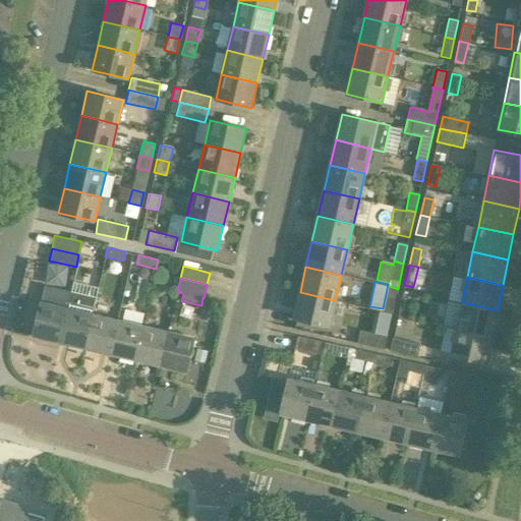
[(59,342),(70,291),(44,285),(40,301),(32,336),(59,342)]
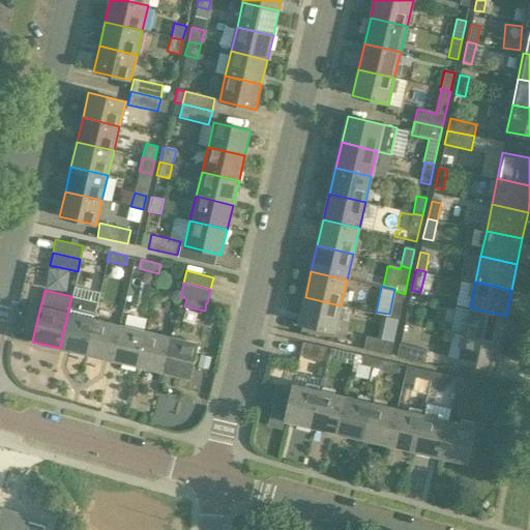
[(389,318),(399,320),(405,294),(395,291),(389,318)]
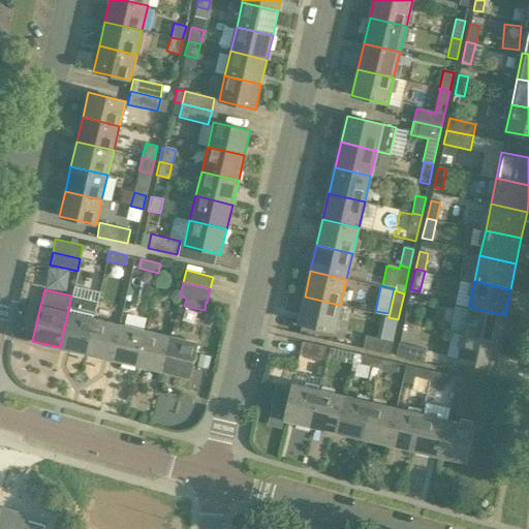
[(71,296),(60,347),(86,353),(93,318),(97,302),(71,296)]
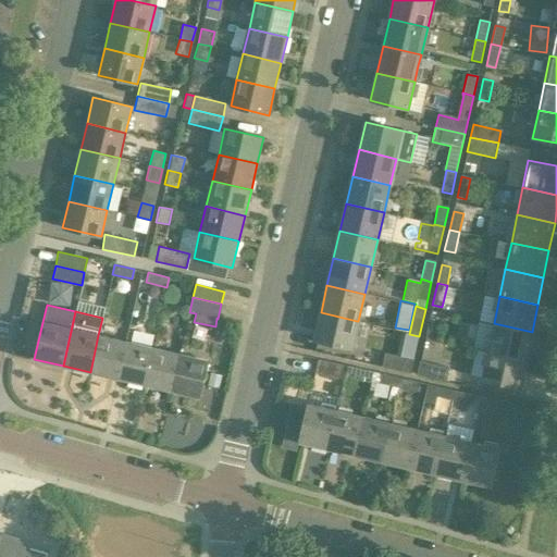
[(313,339),(350,348),(351,349),(358,321),(357,321),(321,312),(313,339)]
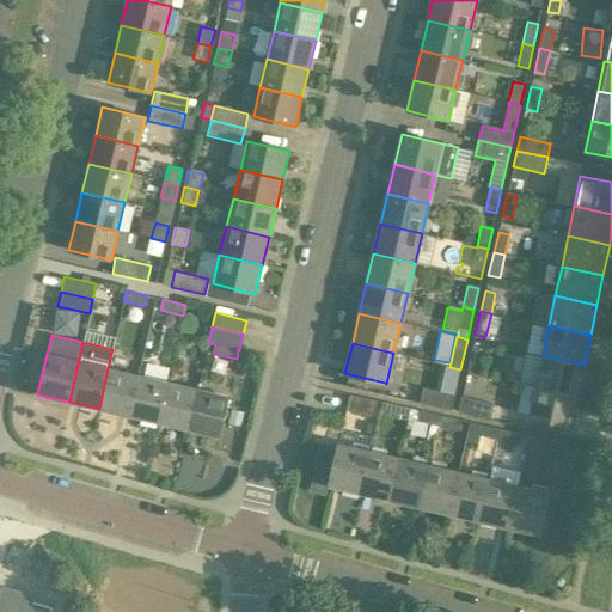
[(477,374),(482,353),(471,350),(466,372),(477,374)]
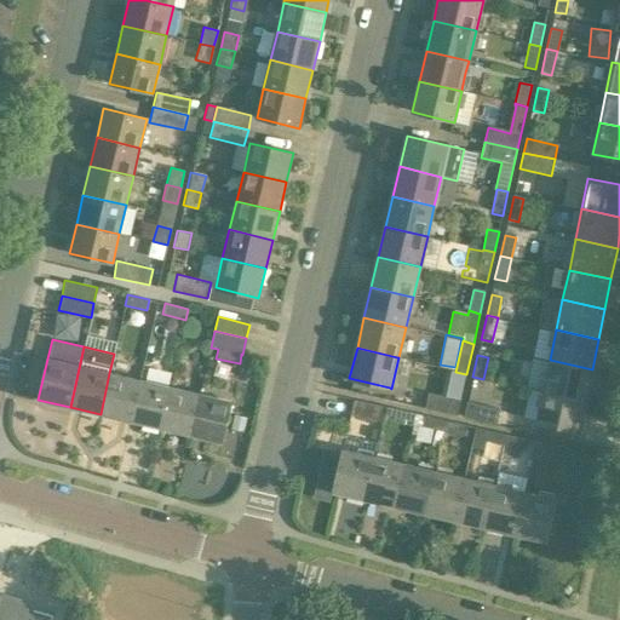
[(592,369),(550,360),(544,391),(586,400),(592,369)]
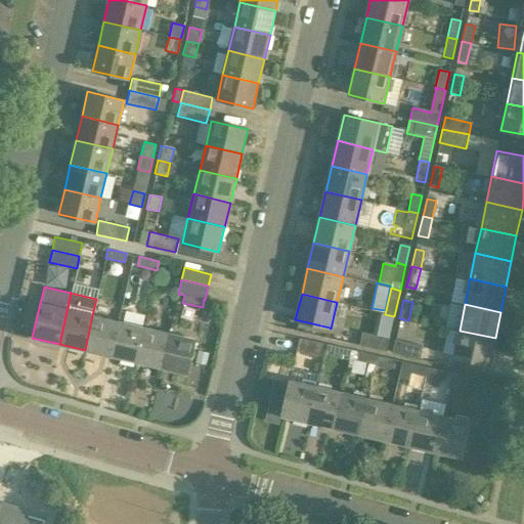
[(111,355),(118,321),(92,315),(85,350),(111,355)]
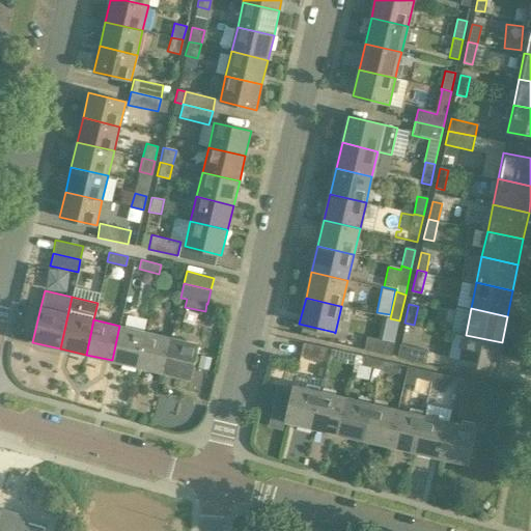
[(137,366),(145,332),(119,326),(112,360),(137,366)]
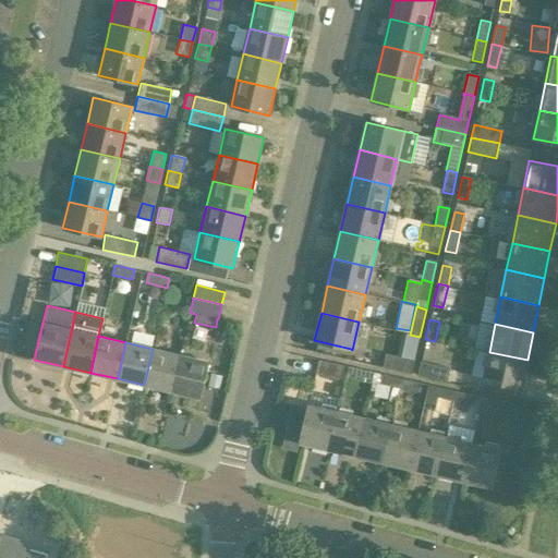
[(171,391),(180,355),(153,349),(144,385),(171,391)]
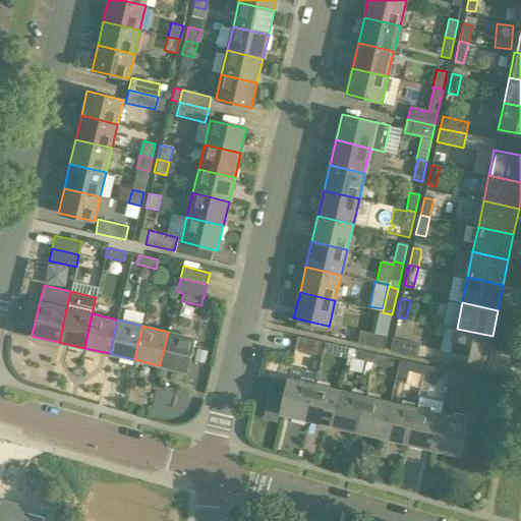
[(452,354),(486,361),(493,336),(457,329),(452,354)]
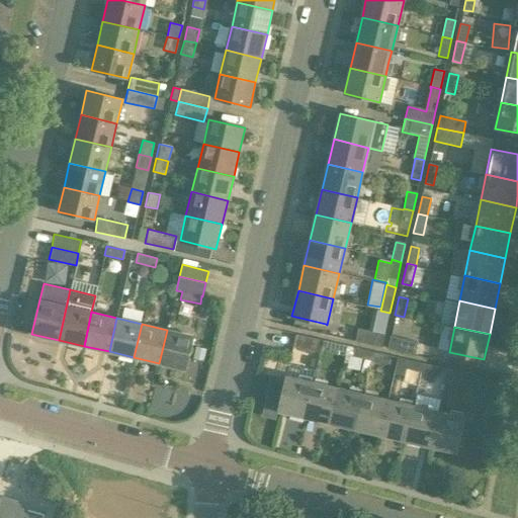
[(357,329),(355,340),(381,346),(384,335),(357,329)]
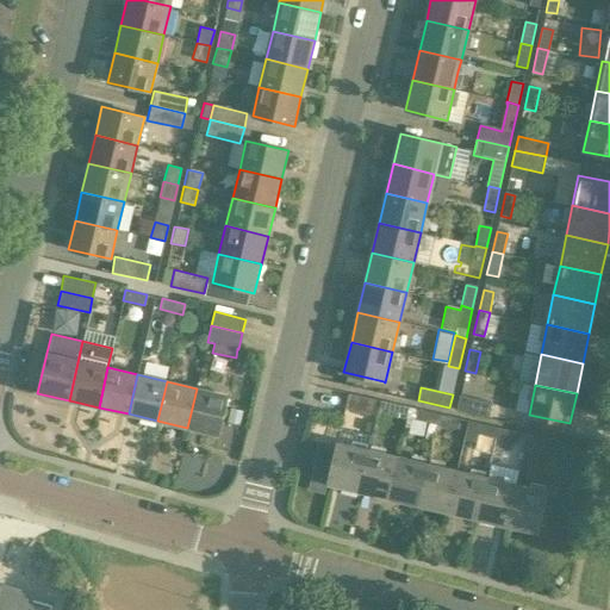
[(197,388),(187,428),(217,435),(226,394),(197,388)]
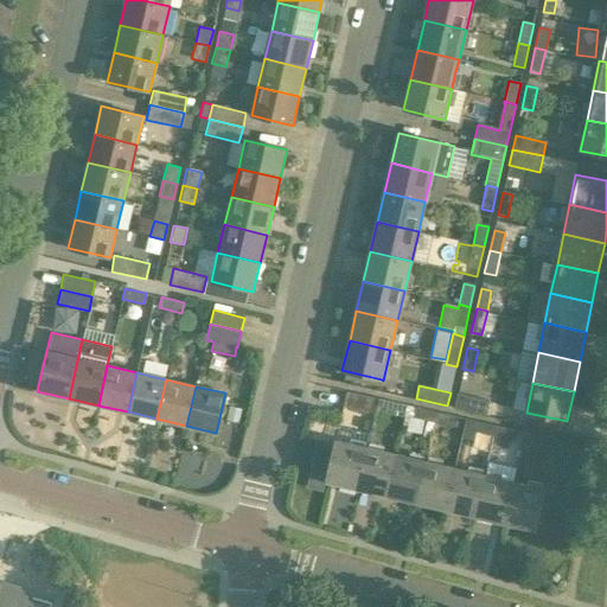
[(346,391),(343,407),(374,414),(375,410),(378,398),(346,391)]
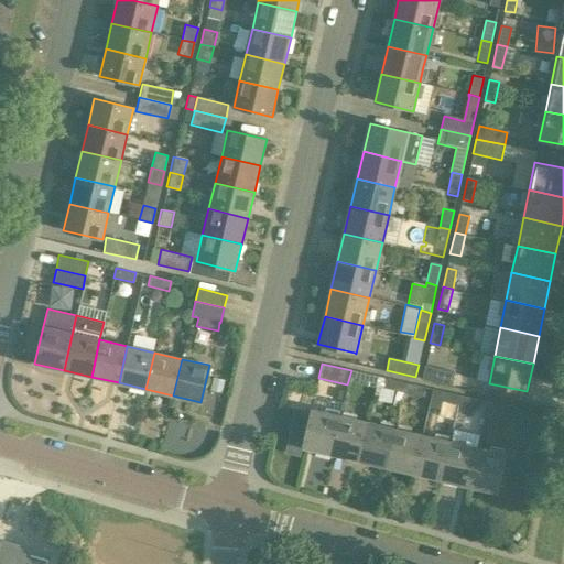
[(454,372),(424,366),(422,378),(452,384),(454,372)]
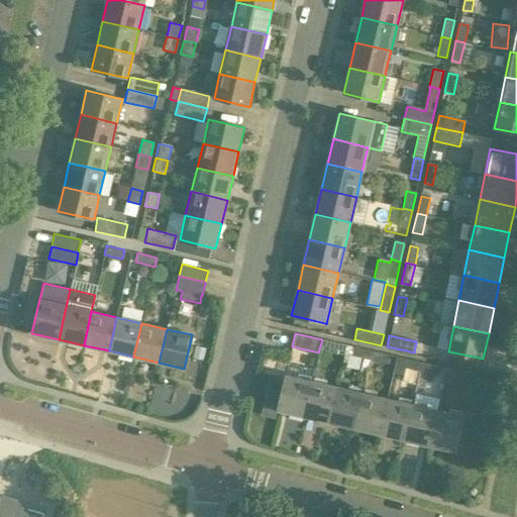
[(337,353),(339,343),(322,339),(319,349),(337,353)]
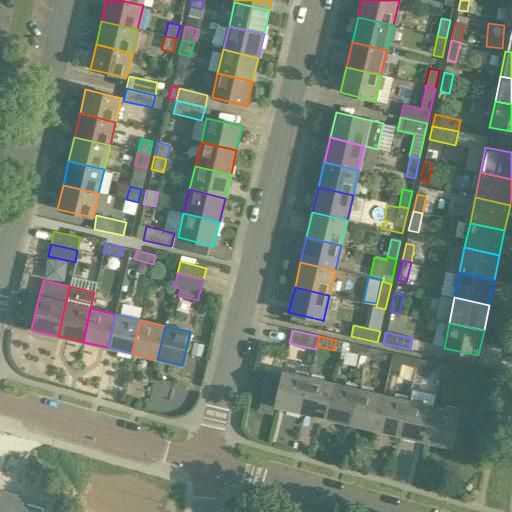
[(350,343),(348,353),(366,358),(369,347),(350,343)]
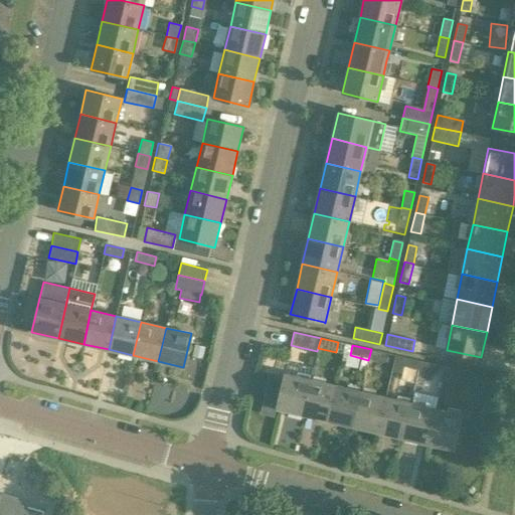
[(386,364),(388,353),(371,349),(368,360),(386,364)]
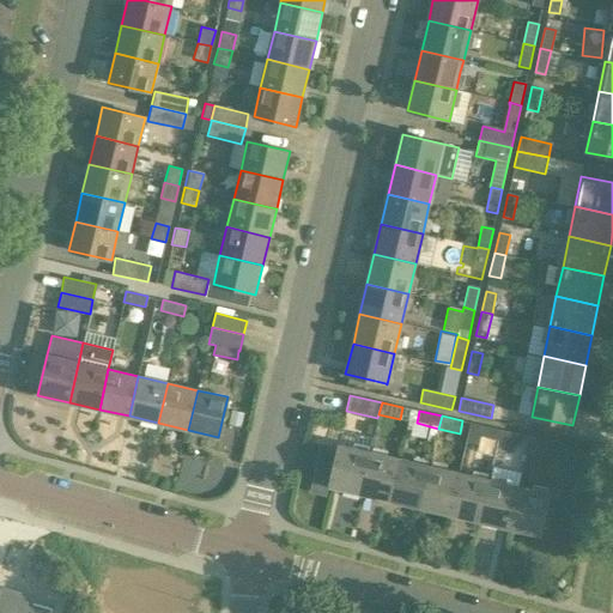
[(499,441),(502,430),(480,425),(478,436),(499,441)]
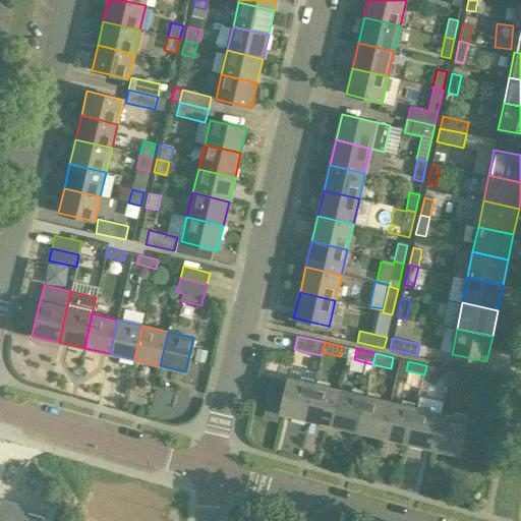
[(443,379),(445,369),(426,365),(424,374),(443,379)]
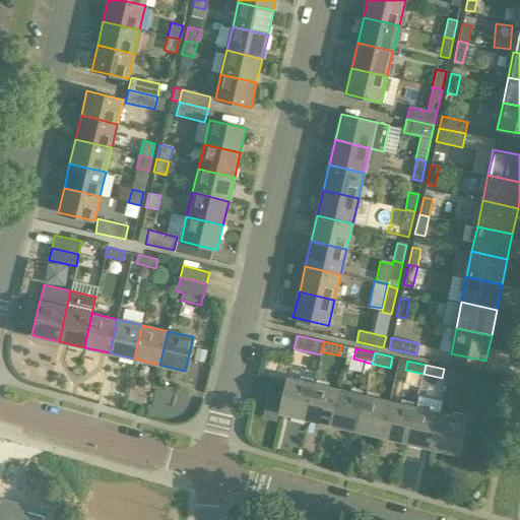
[(447,384),(473,390),(476,376),(450,370),(447,384)]
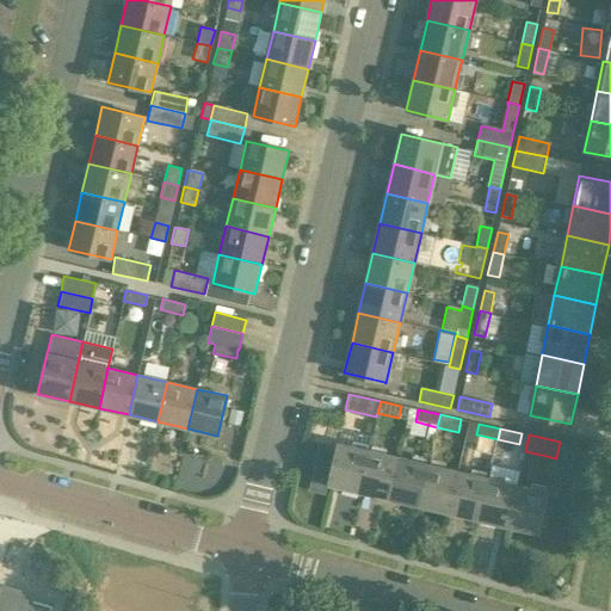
[(338,443),(328,483),(328,485),(359,492),(369,450),(338,443)]
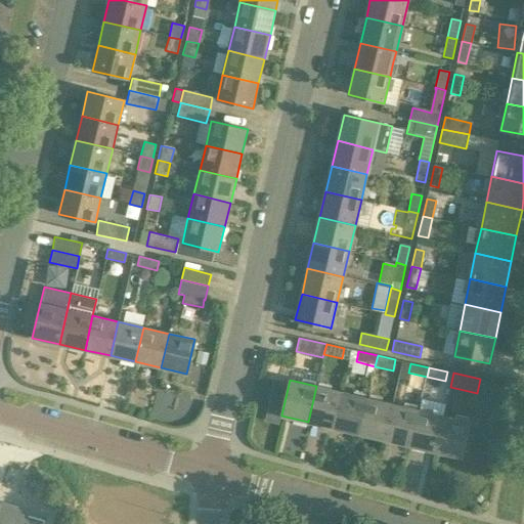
[(334,428),(334,426),(342,392),(316,386),(308,422),(334,428)]
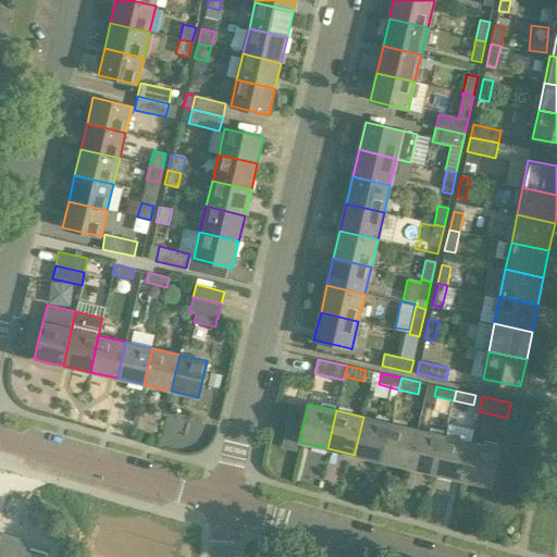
[(381,461),(382,459),(391,423),(363,417),(355,453),(355,455),(381,461)]
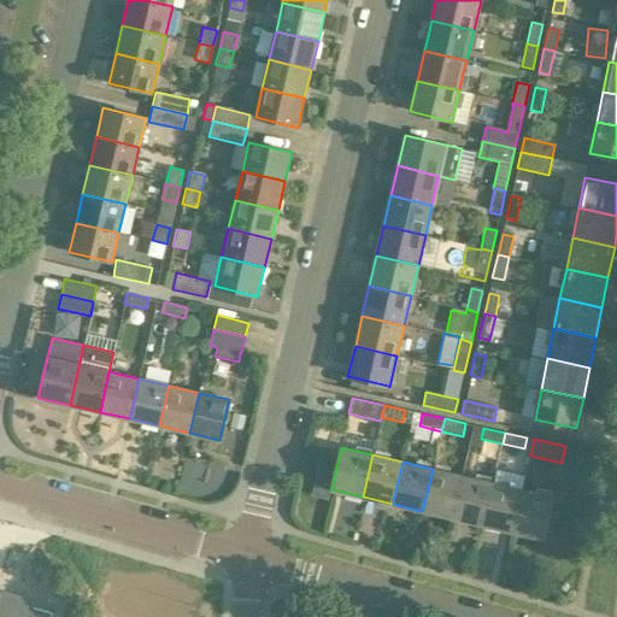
[(452,518),(453,516),(463,476),(433,469),(423,509),(422,511),(452,518)]
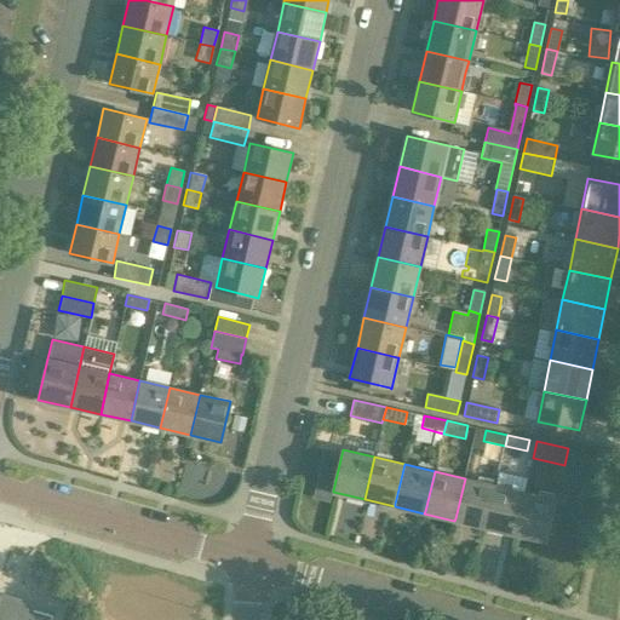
[(486,528),(495,486),(465,478),(455,518),(454,521),(486,528)]
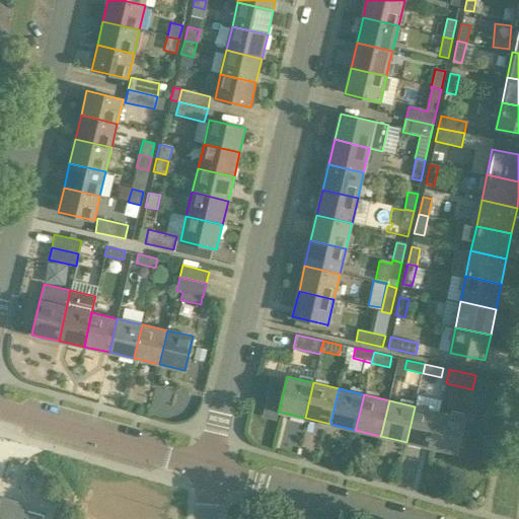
[(431,447),(440,413),(415,406),(406,442),(431,447)]
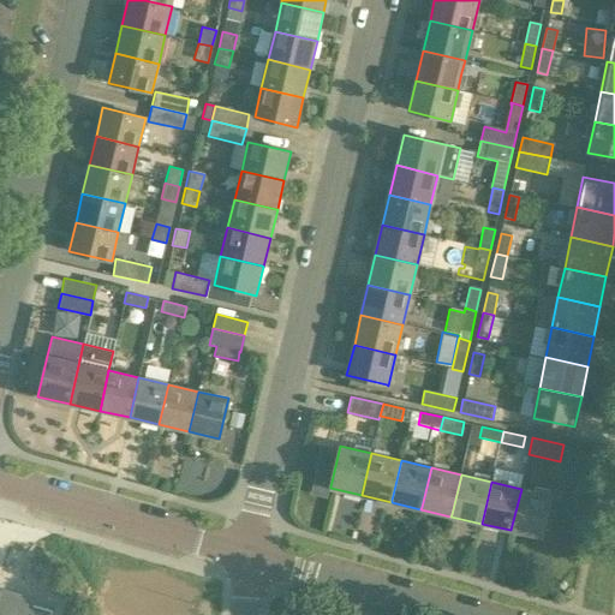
[(542,537),(551,496),(521,489),(511,530),(542,537)]
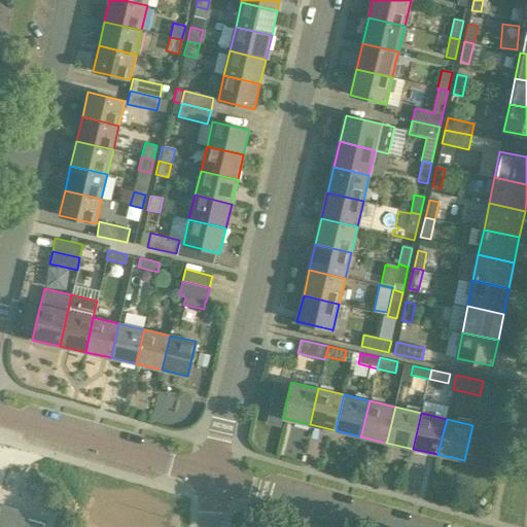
[(0,526),(43,526),(44,524),(24,518),(26,514),(0,505),(0,526)]
